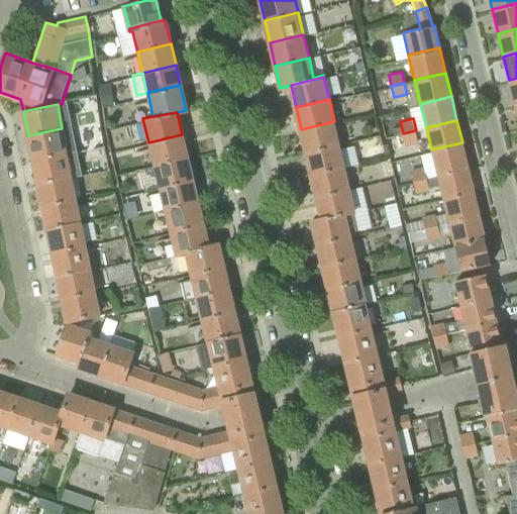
[(306,151),(339,143),(334,121),(301,129),(306,151)]
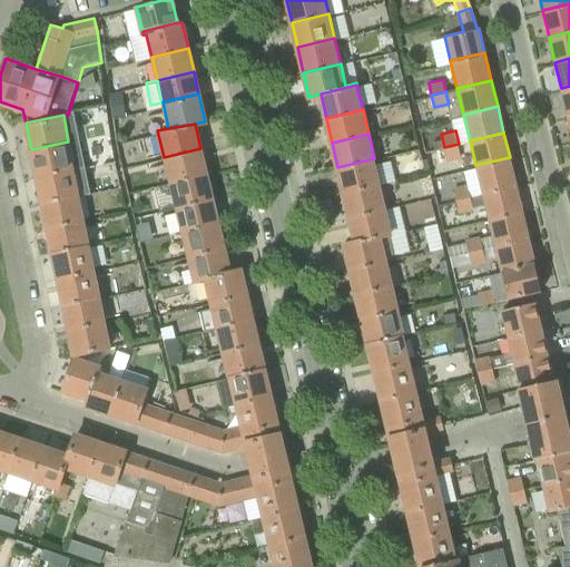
[(37,176),(74,168),(68,142),(31,149),(37,176)]
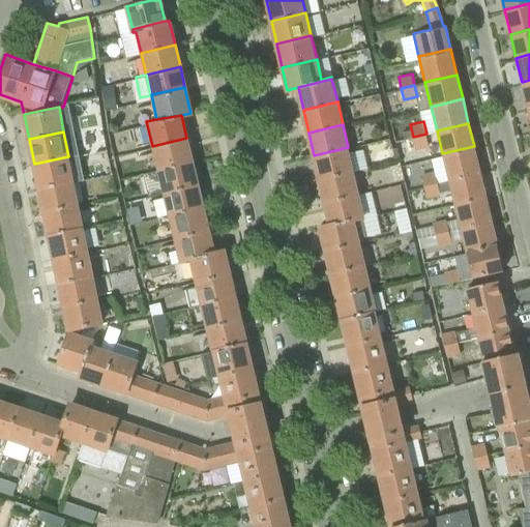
[(415,148),(429,145),(427,134),(413,137),(415,148)]
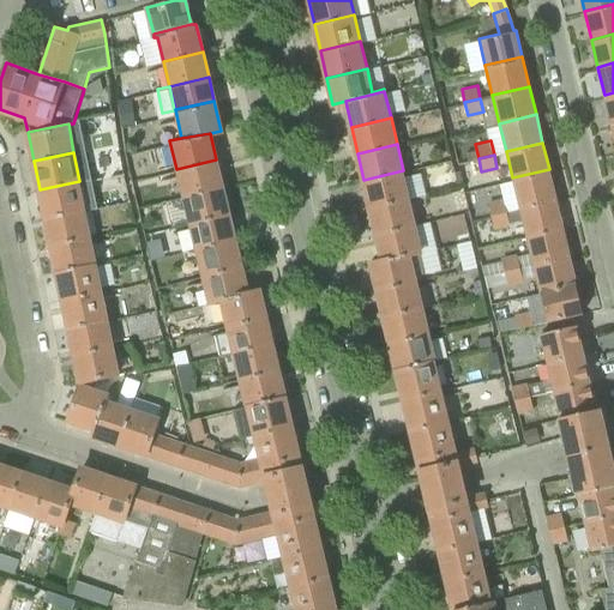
[(182,197),(222,187),(216,159),(176,169),(182,197)]
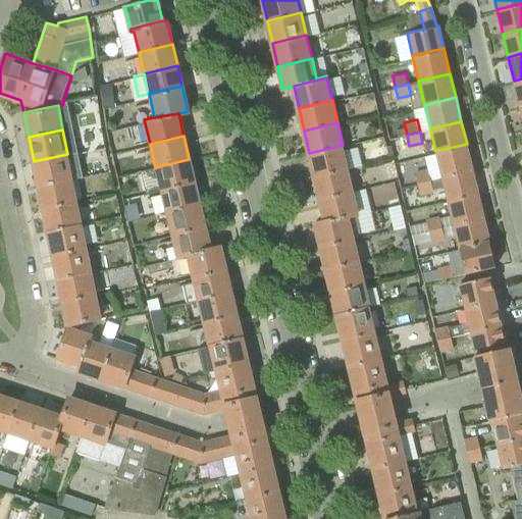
[(441,176),(473,168),(467,144),(435,151),(441,176)]
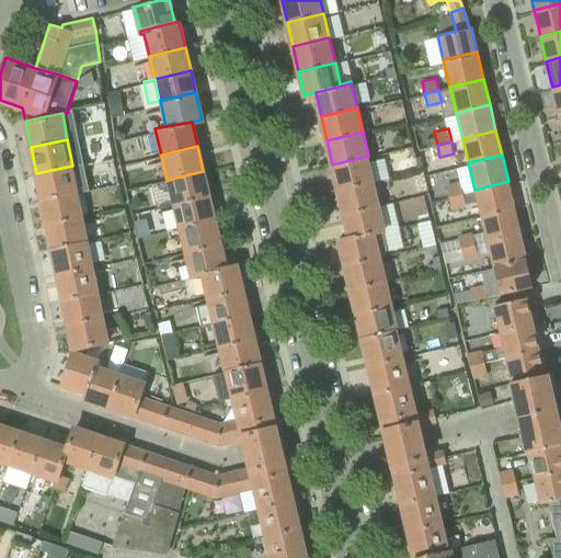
[(338,190),(375,181),(368,156),(332,164),(338,190)]
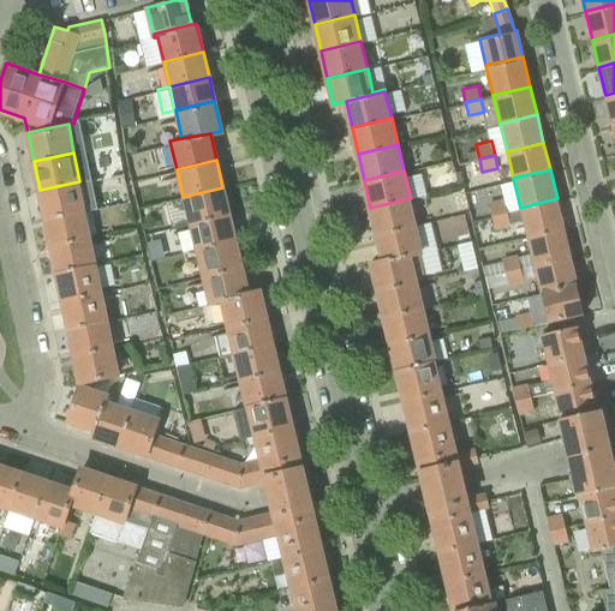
[(46,219),(85,209),(79,181),(40,190),(46,219)]
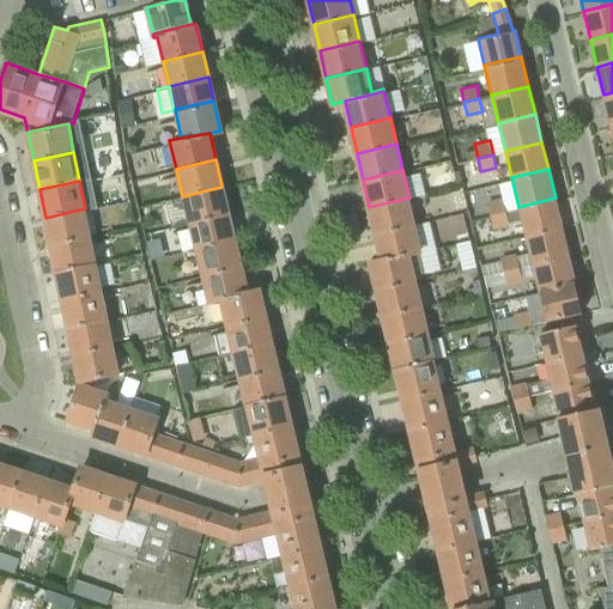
[(189,223),(229,213),(222,187),(182,196),(189,223)]
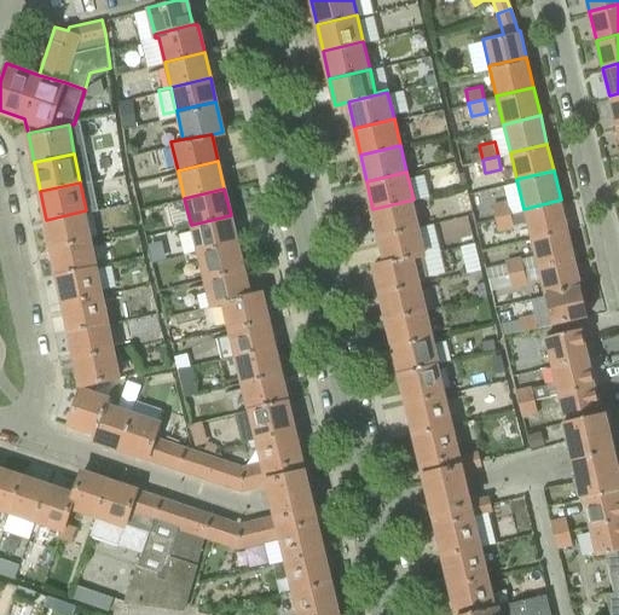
[(496,215),(510,212),(508,198),(492,202),(496,215)]
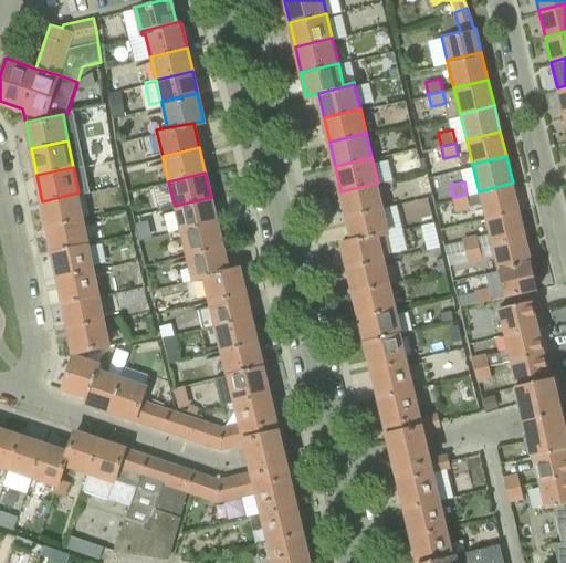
[(346,215),(384,206),(378,183),(341,191),(346,215)]
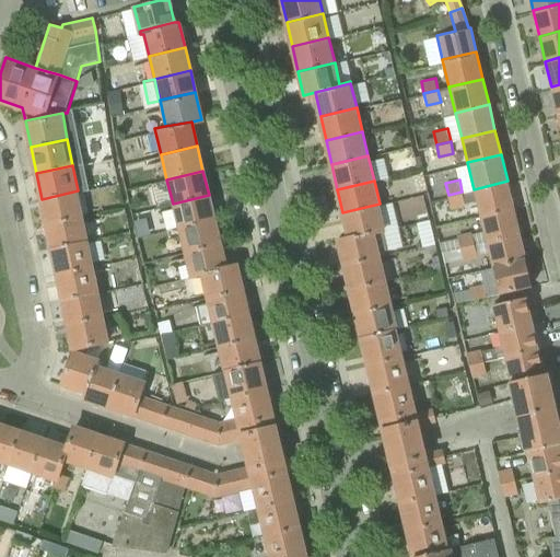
[(479,213),(513,205),(508,181),(474,189),(479,213)]
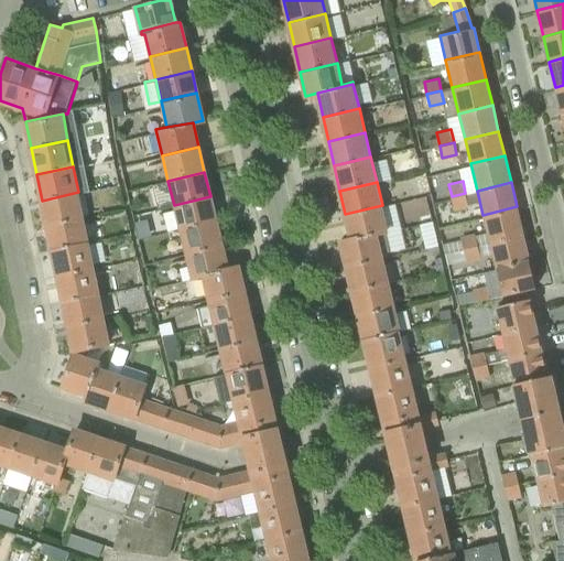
[(46,224),(84,216),(78,192),(42,201),(46,224)]
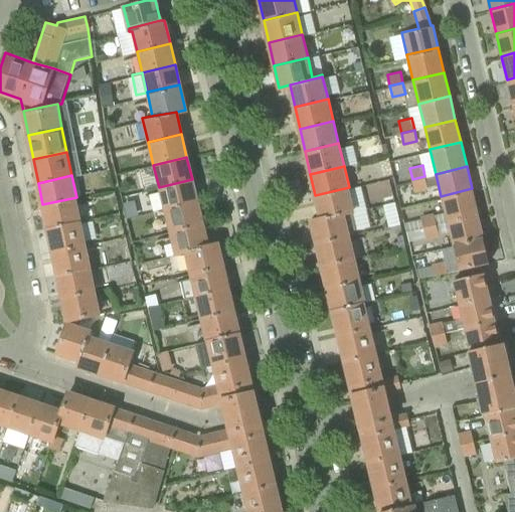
[(414,191),(427,188),(424,176),(412,179),(414,191)]
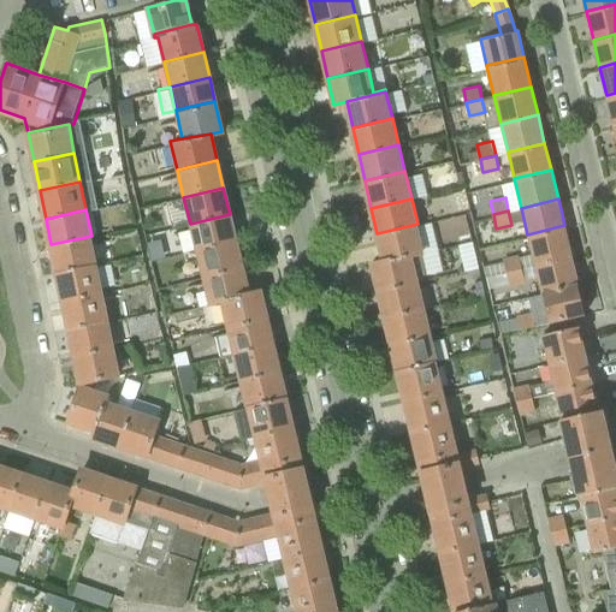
[(196,249),(236,239),(230,214),(190,224),(196,249)]
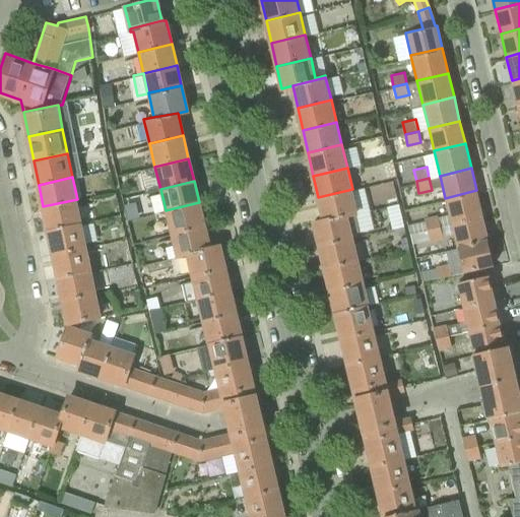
[(323,219),(358,211),(352,189),(318,197),(323,219)]
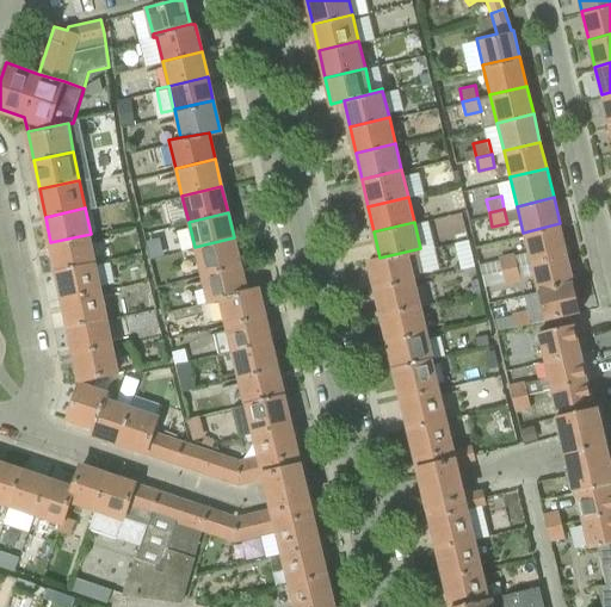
[(530,261),(567,253),(560,223),(523,233),(530,261)]
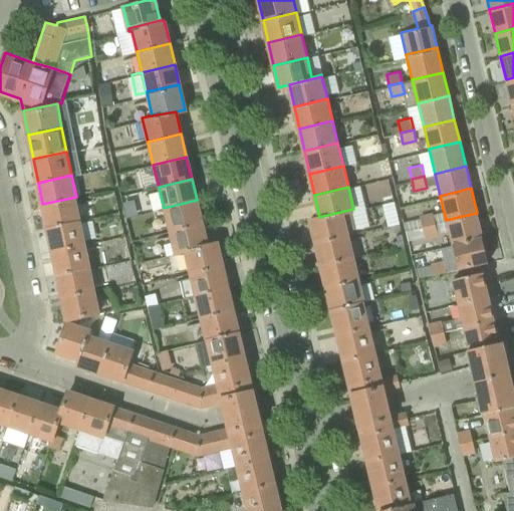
[(47,226),(80,219),(76,197),(42,204),(47,226)]
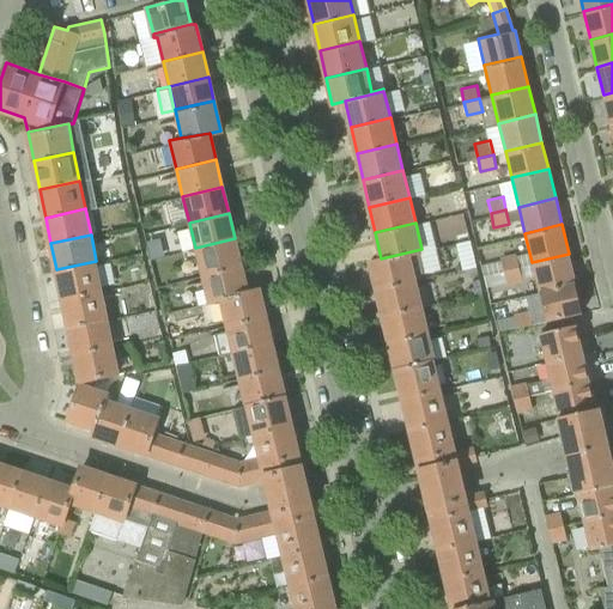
[(201,275),(241,266),(235,238),(195,248),(201,275)]
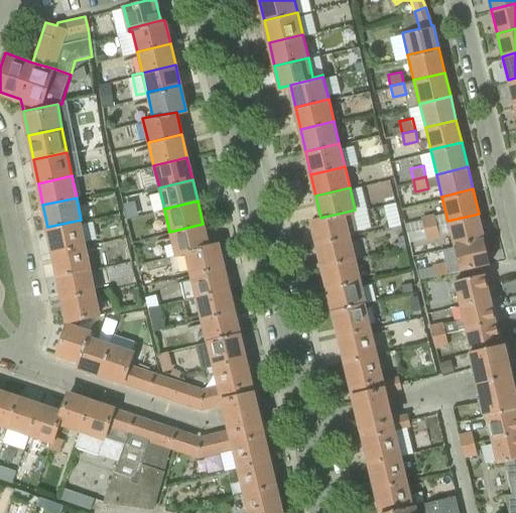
[(316,243),(350,235),(345,216),(355,213),(355,210),(320,218),(311,220),(316,243)]
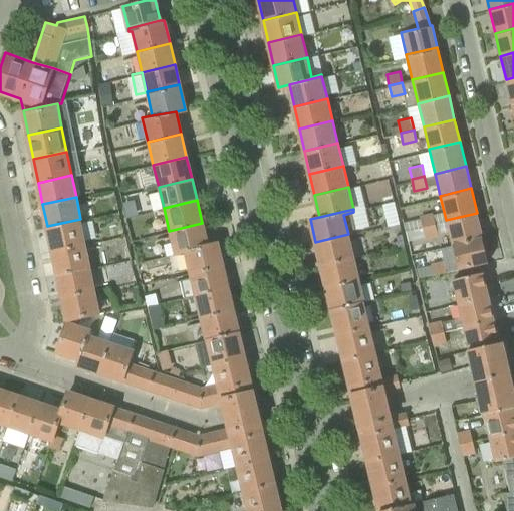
[(423,226),(436,223),(433,211),(420,214),(423,226)]
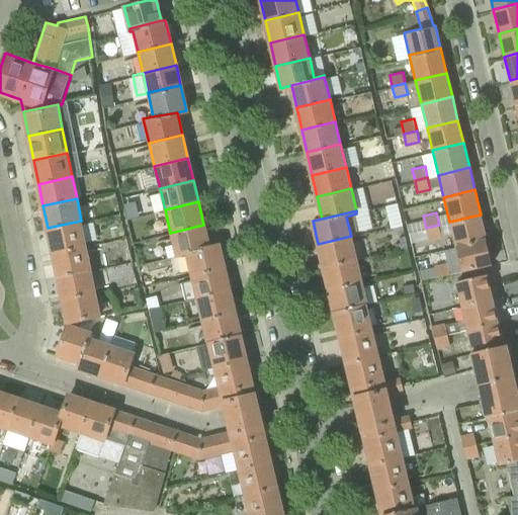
[(455,244),(486,237),(481,215),(449,222),(455,244)]
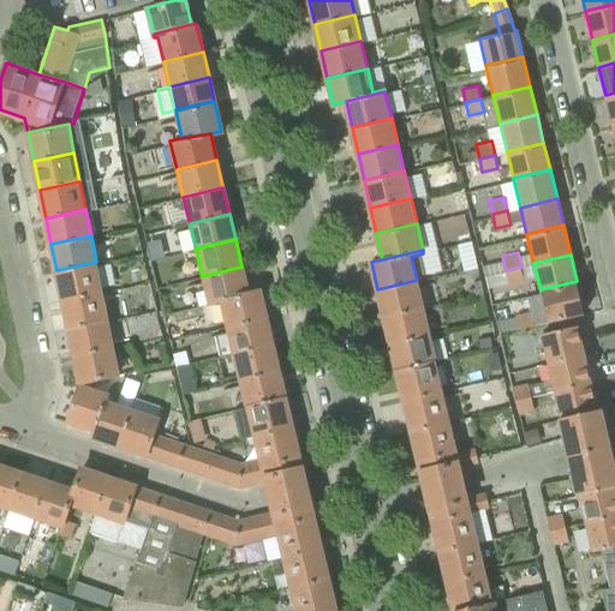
[(63,299),(102,291),(96,262),(57,270),(63,299)]
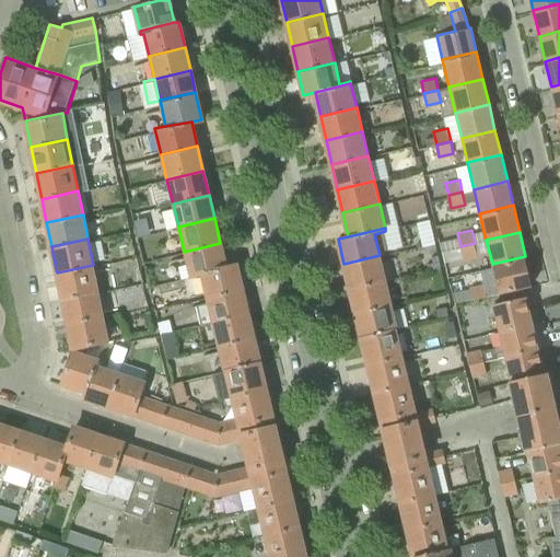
[(190,276),(236,265),(236,264),(225,266),(220,243),(184,252),(190,276)]
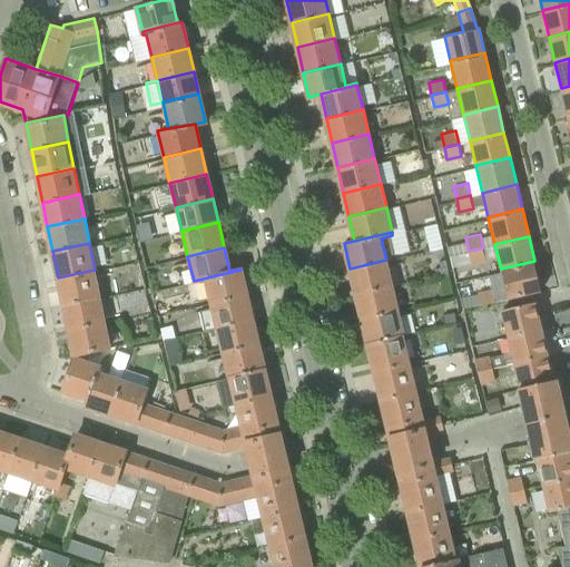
[(472,263),(487,260),(483,247),(469,251),(472,263)]
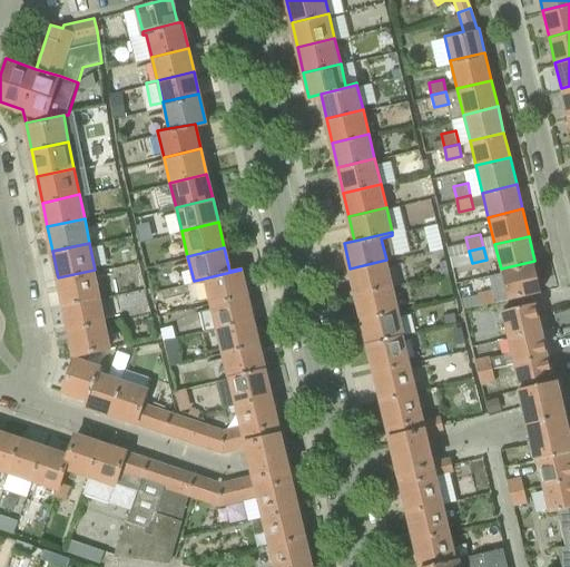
[(355,293),(393,284),(386,260),(350,269),(355,293)]
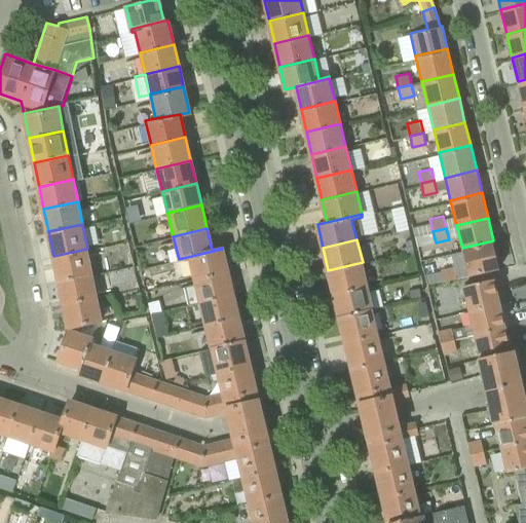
[(491,268),(499,267),(493,240),(462,248),(470,275),(480,272),(491,268)]
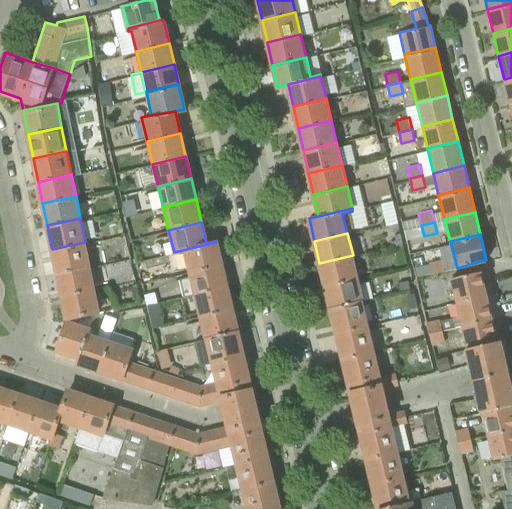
[(57,273),(90,267),(85,242),(52,249),(57,273)]
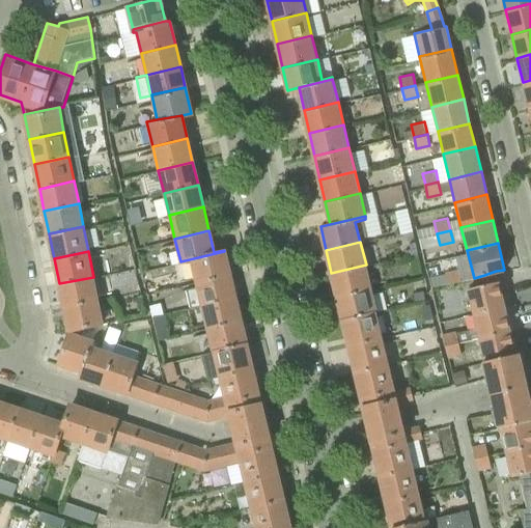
[(196,281),(229,274),(224,251),(180,261),(180,264),(191,260),(196,281)]
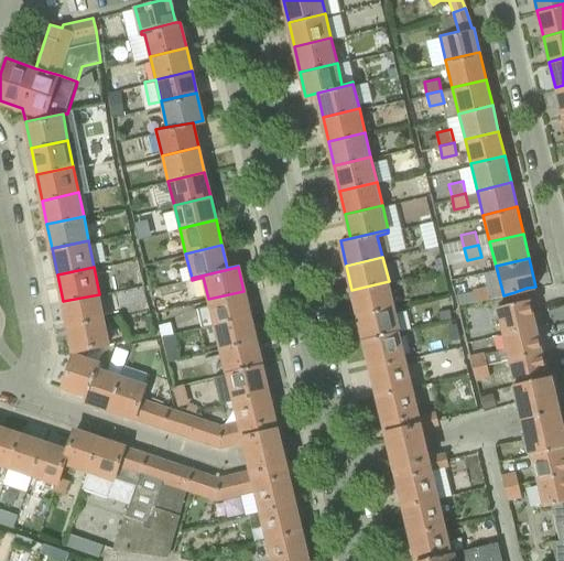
[(358,314),(394,305),(389,281),(351,290),(358,314)]
